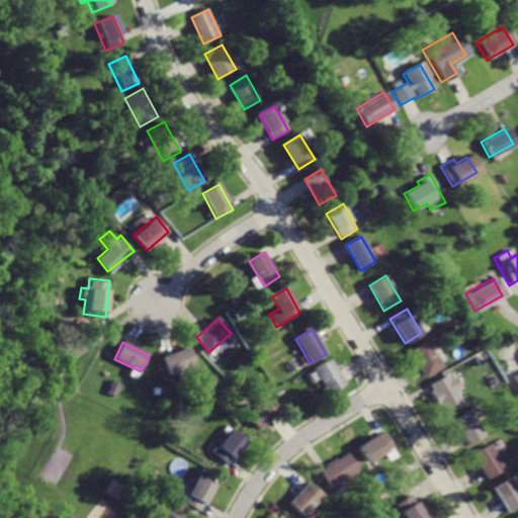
[(426,344),(411,353),(425,376),(440,367),(426,344)]
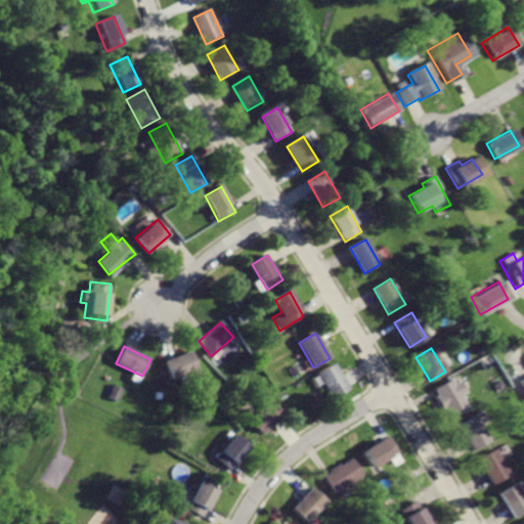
[(164,360),(171,380),(183,375),(186,380),(200,375),(189,350),(164,360)]
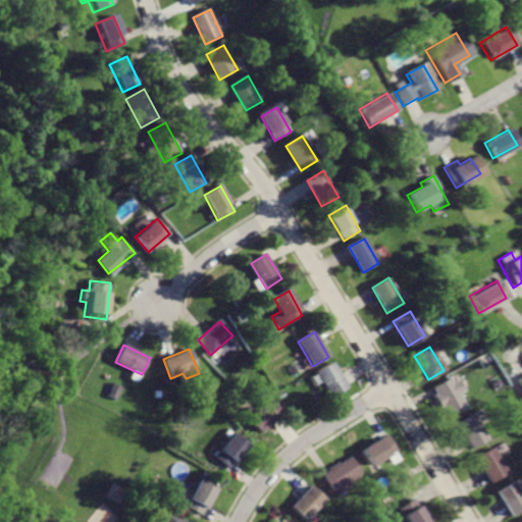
[(334,364),(317,373),(330,398),(348,387),(334,364)]
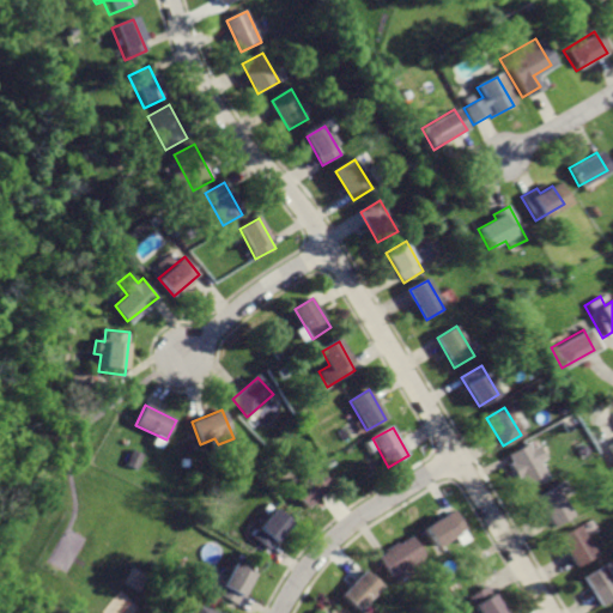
[(526,444),(508,454),(513,462),(508,465),(515,478),(520,474),(528,489),(545,478),(526,444)]
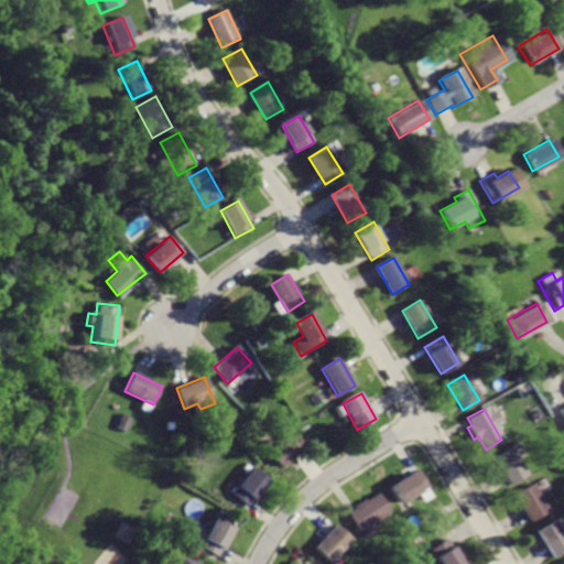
[(131,418),(119,412),(114,426),(126,432),(131,418)]
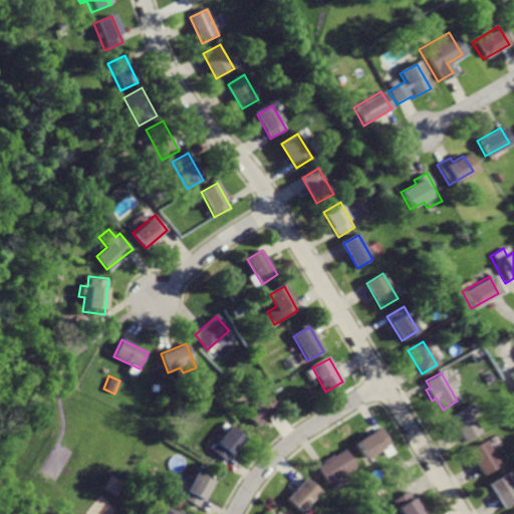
[(266,393),(245,411),(256,424),(278,407),(266,393)]
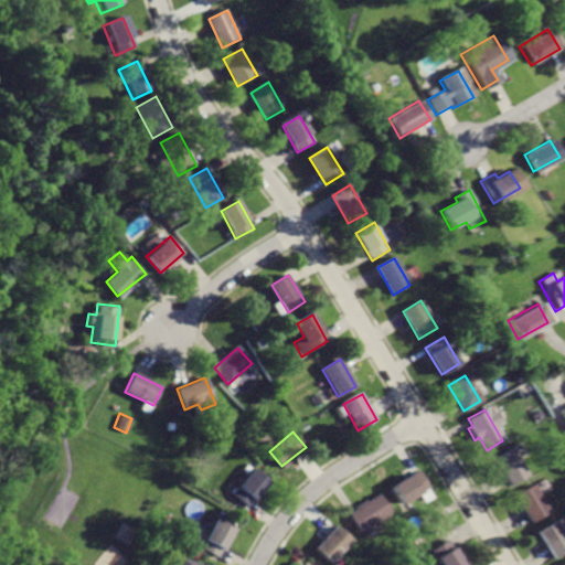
[(512,449),(493,460),(508,486),(528,475),(512,449)]
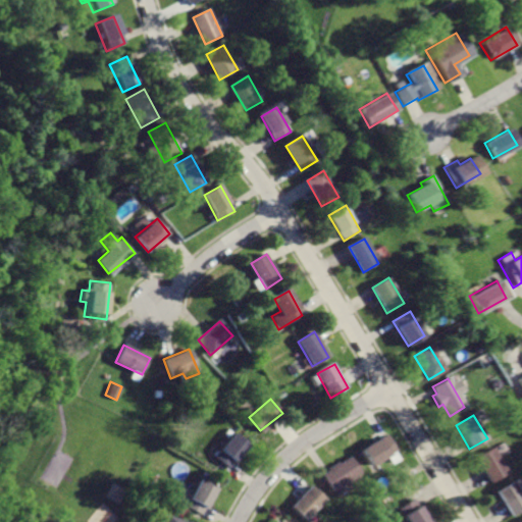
[(231,430),(210,455),(226,469),(248,445),(231,430)]
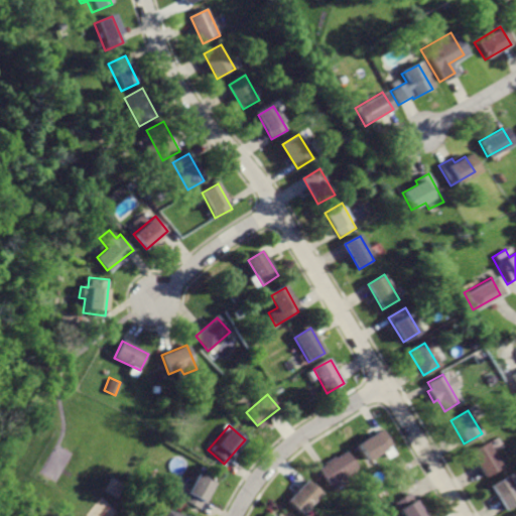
[(383,428),(358,443),(368,462),(393,446),(383,428)]
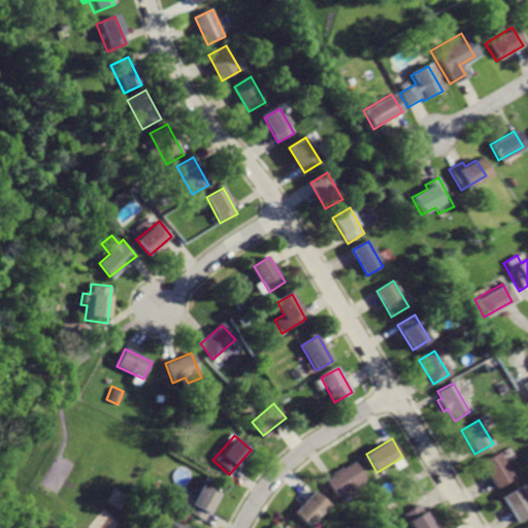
[(498,452),(482,462),(497,487),(514,477),(498,452)]
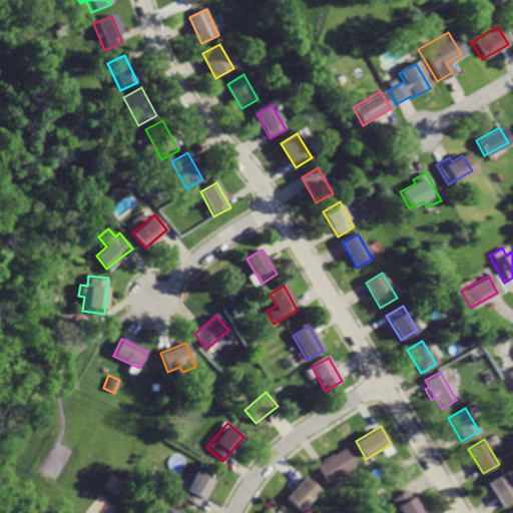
[(345,450),(337,455),(335,452),(324,459),(326,462),(318,467),(326,480),(354,463),(345,450)]
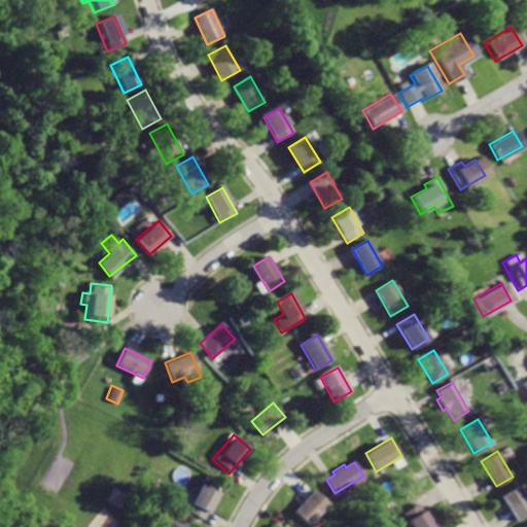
[(199,484),(184,511),(201,520),(216,494),(199,484)]
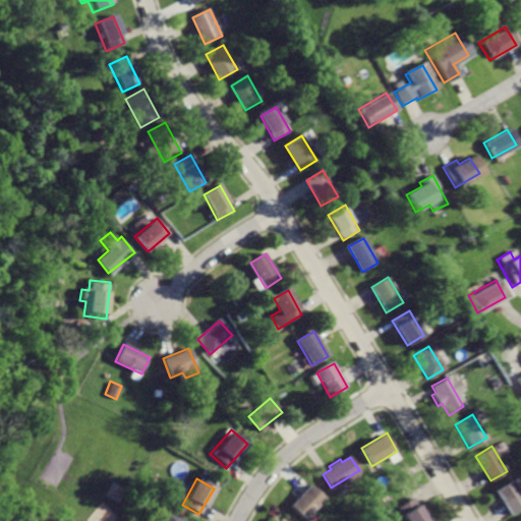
[(520,495),(512,479),(496,489),(511,515),(520,508),(520,495)]
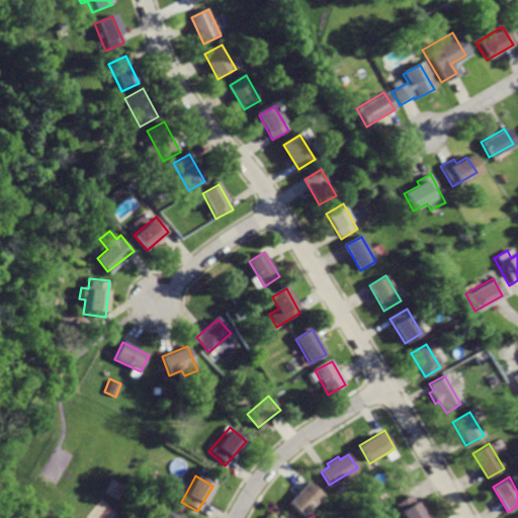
[(308,481),(288,502),(303,515),(322,494),(308,481)]
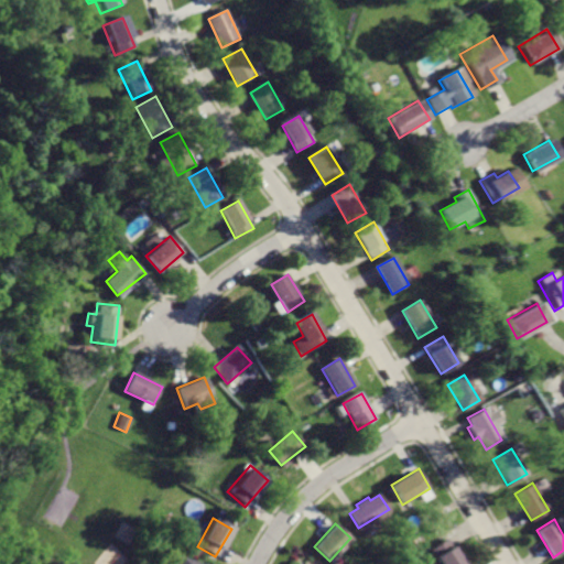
[(467,563),(447,533),(431,544),(443,563),(467,563)]
